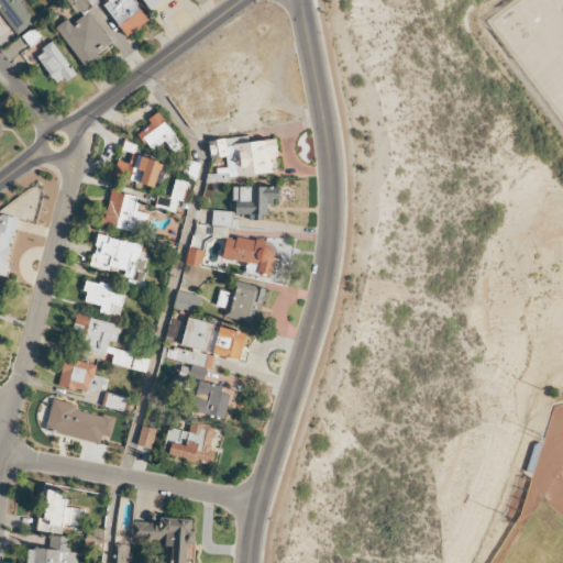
[(0,0),(0,11),(18,34),(34,21),(20,2),(23,0),(0,0)]
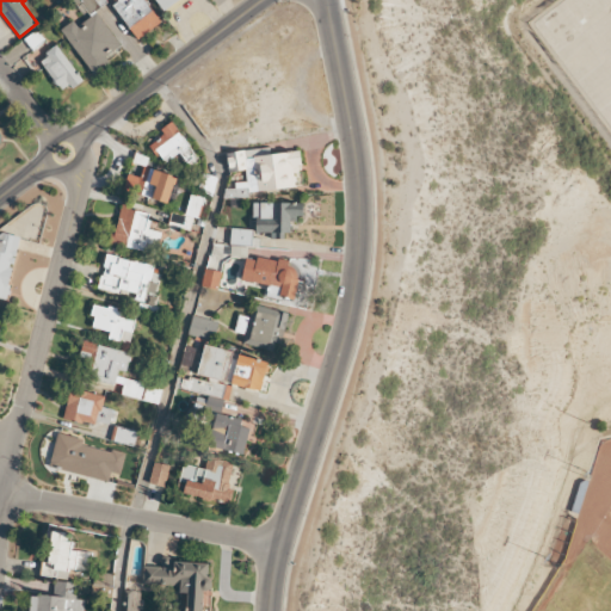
[(76,0),(88,16),(107,2),(105,0),(76,0)]
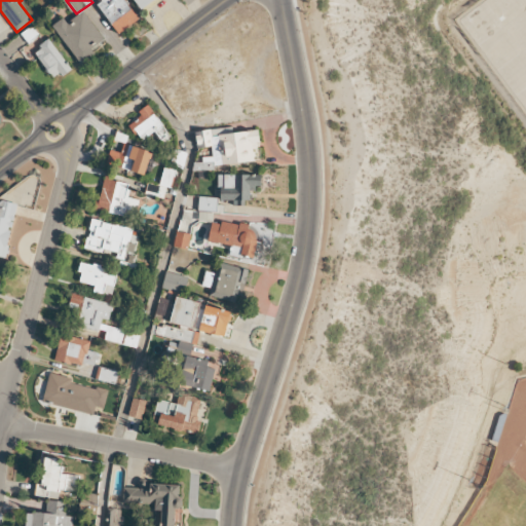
[(116,34),(138,22),(125,0),(100,0),(101,1),(99,3),(116,34)]
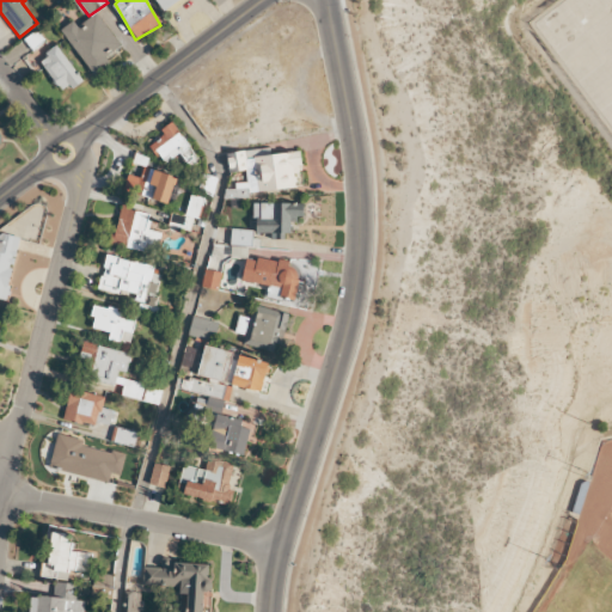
[(178,0),(154,0),(163,11),(178,0)]
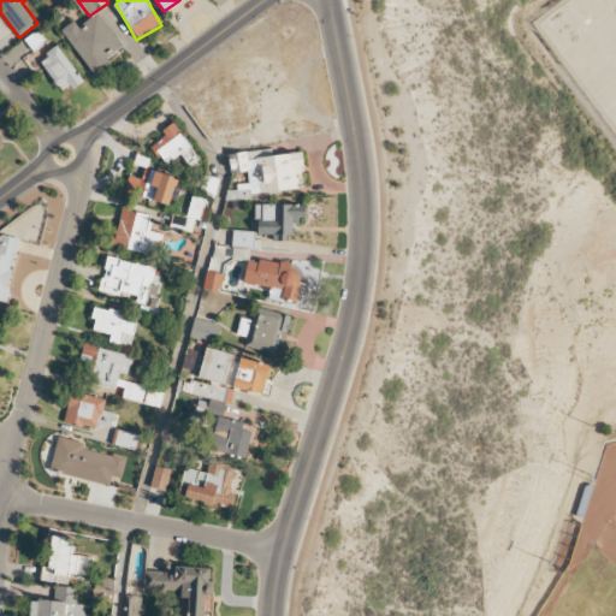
[(61,29),(94,75),(111,63),(106,57),(122,46),(98,12),(78,27),(73,21),(61,29)]
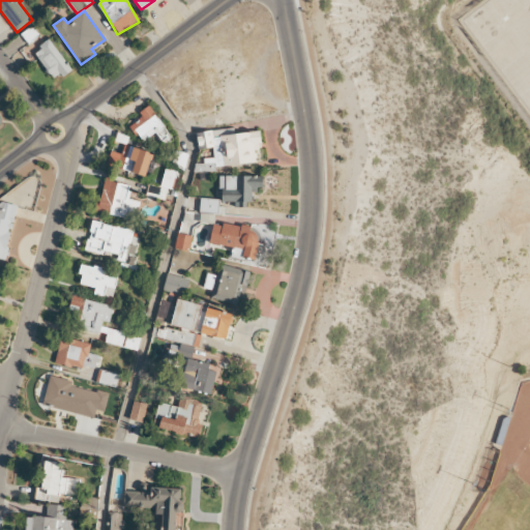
[(54,81),(70,68),(50,39),(33,52),(54,81)]
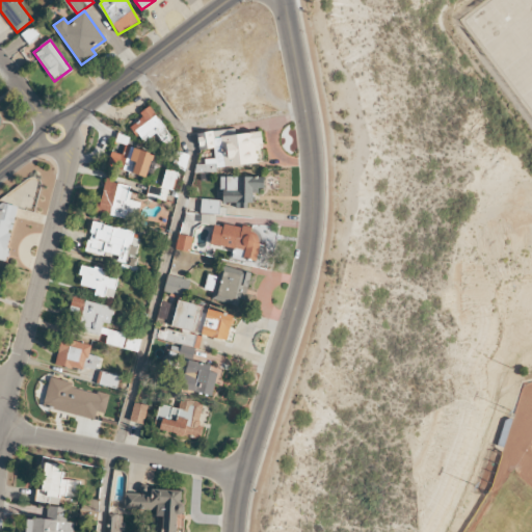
[(131,126),(143,142),(156,132),(165,144),(174,138),(149,106),(139,113),(142,117),(131,126)]
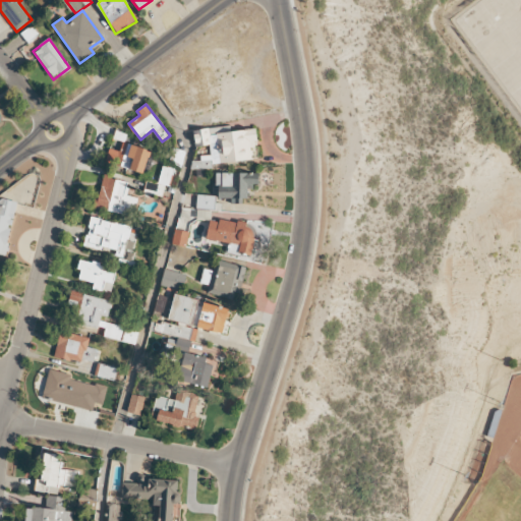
[(192,129),(194,147),(210,146),(211,155),(200,156),(200,161),(191,161),(192,169),(213,167),(213,163),(256,159),(255,140),(256,139),(255,128),(230,131),(230,126),(192,129)]
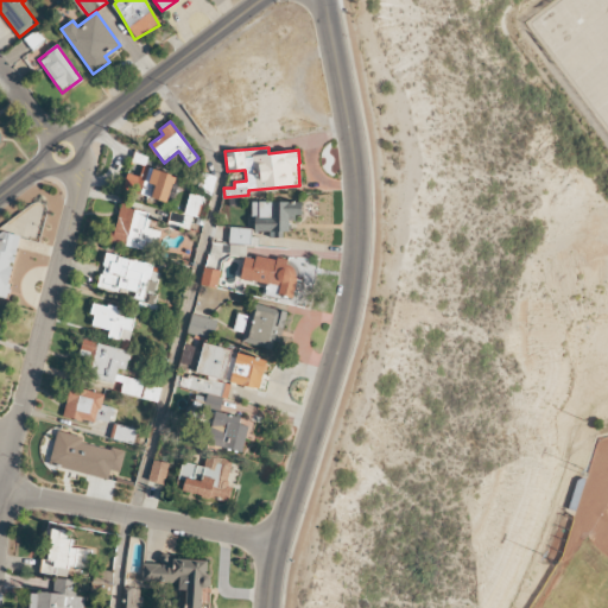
[(168,202),(176,176),(141,165),(133,191),(168,202)]
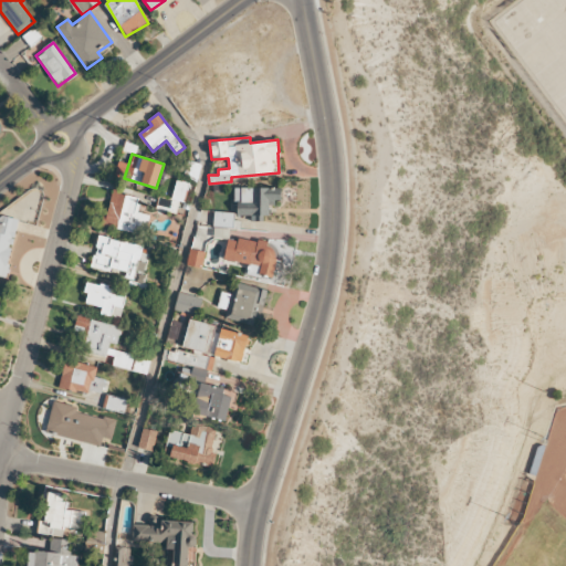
[(188,182),(175,180),(173,200),(185,201),(188,182)]
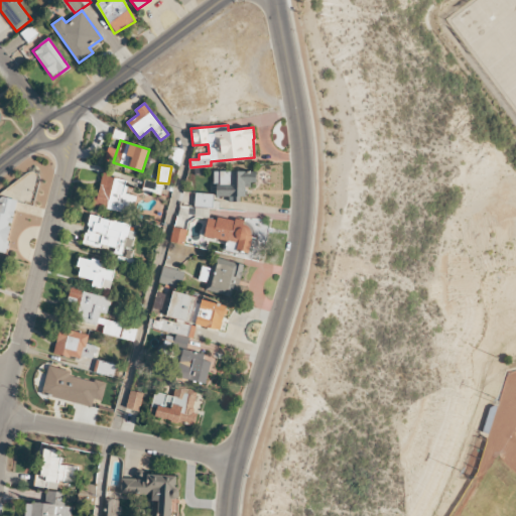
[(214,171),(214,197),(228,196),(228,202),(243,202),(243,184),(255,184),(255,171),(214,171)]
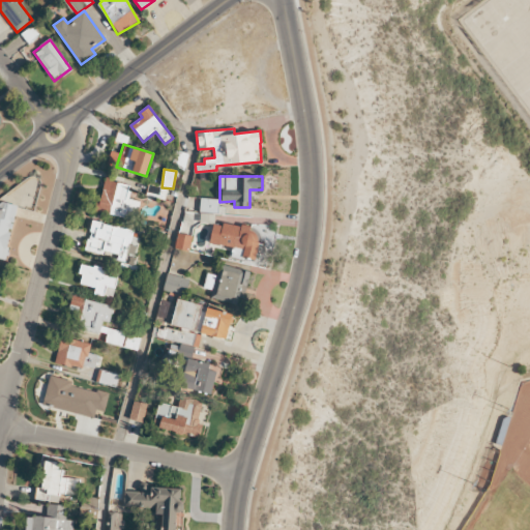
[(131,185),(104,179),(96,211),(136,219),(140,201),(128,199),(131,185)]
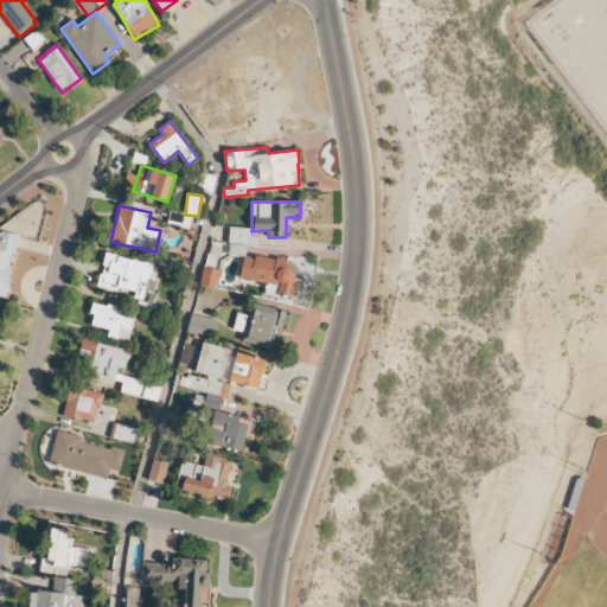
[(229,242),(250,243),(251,228),(229,228),(229,242)]
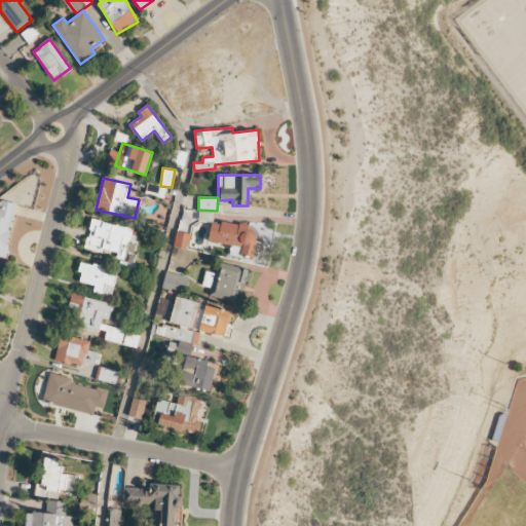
[(0,256),(4,258),(17,204),(0,199),(0,256)]
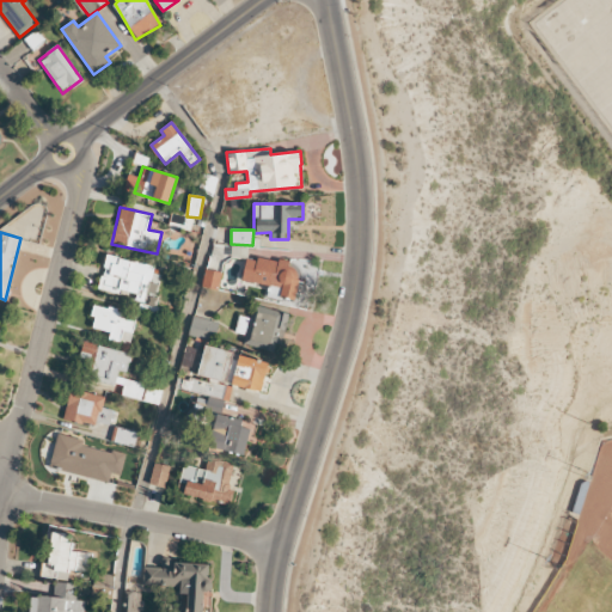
[(154,265),(106,255),(98,289),(153,301),(158,283),(151,282),(154,265)]
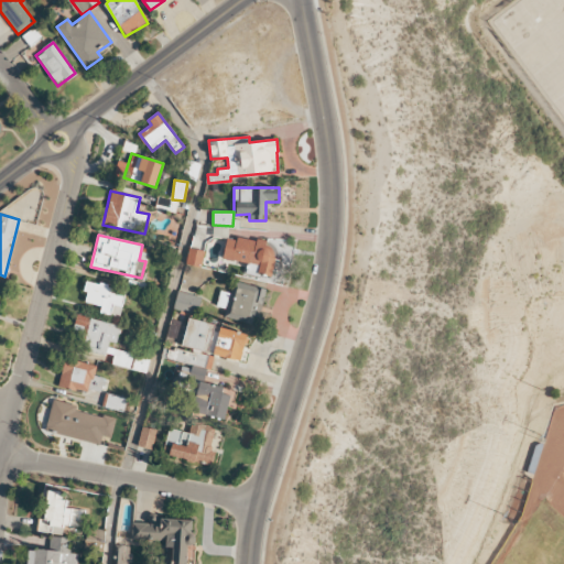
[(223,259),(259,264),(258,274),(271,277),(274,259),(269,258),(272,243),(227,236),(223,259)]
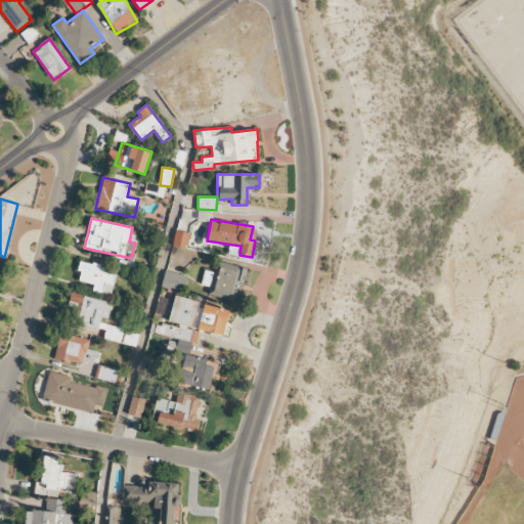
[(189,232),(175,231),(173,246),(187,248),(189,232)]
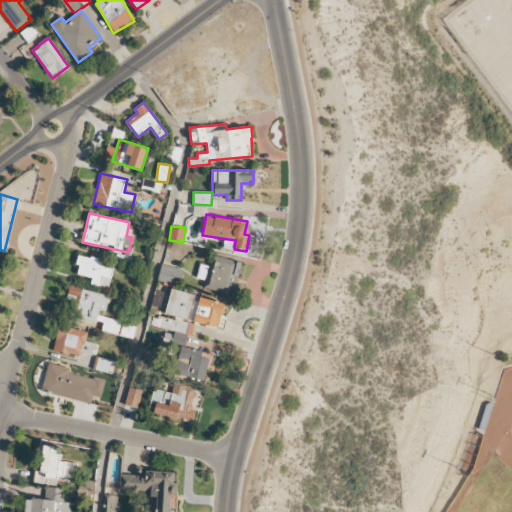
[(108,288),(115,264),(78,255),(76,265),(79,265),(77,274),(92,278),(91,284),(108,288)]
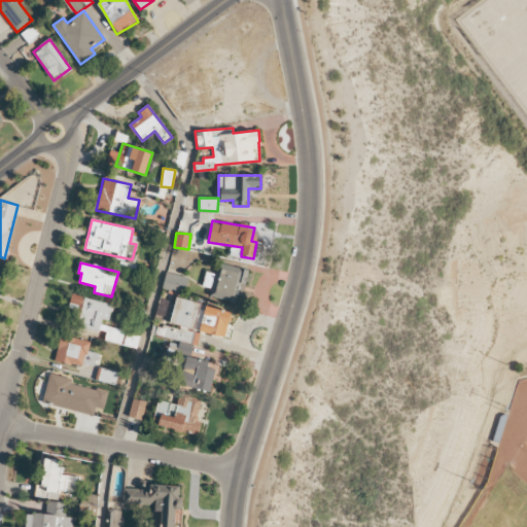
[(247,272),(217,265),(215,274),(206,272),(202,286),(211,288),(209,296),(240,304),(247,272)]
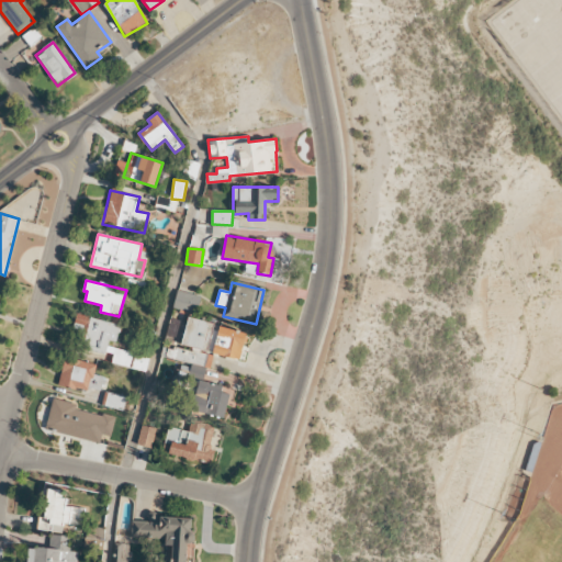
[(197,313),(200,296),(177,291),(173,307),(197,313)]
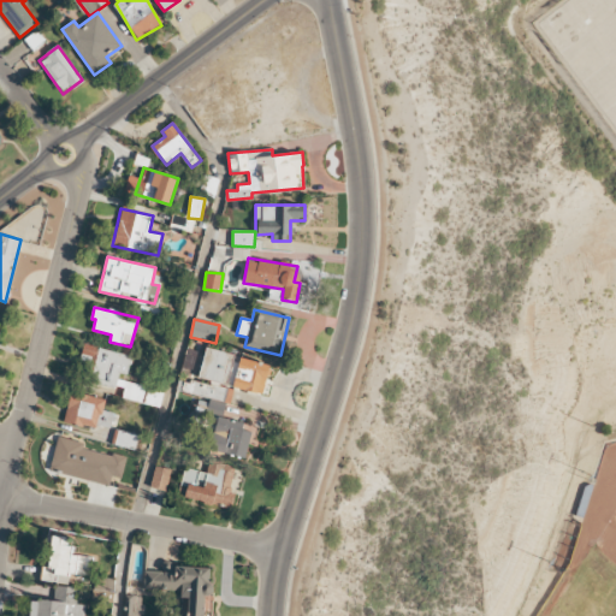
[(164,389),(126,380),(131,355),(83,345),(78,366),(94,368),(92,381),(124,389),(122,398),(160,407),(164,389)]
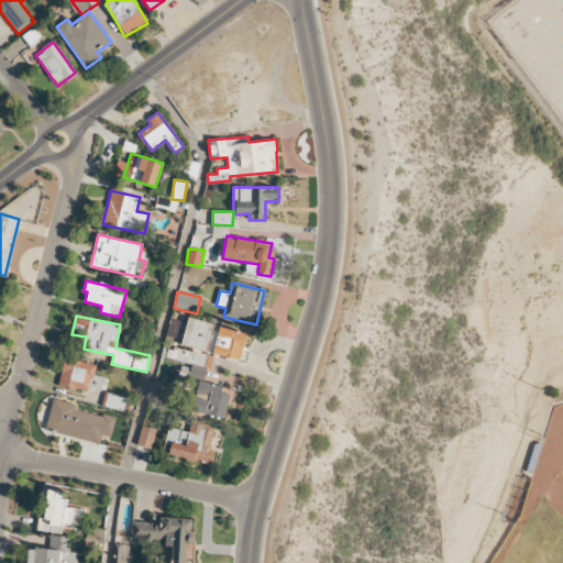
[(58,384),(102,394),(106,377),(94,375),(97,364),(65,357),(58,384)]
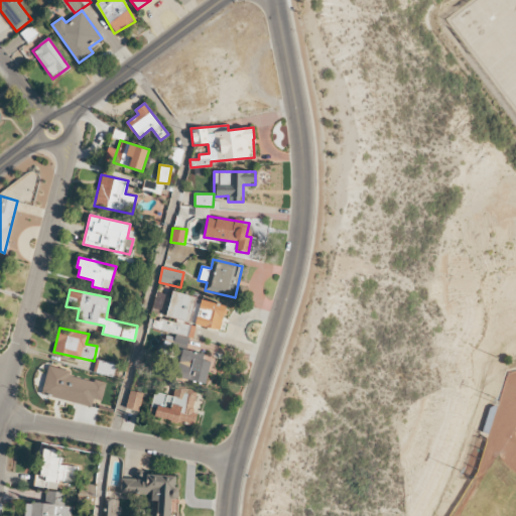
[(212,362),(204,360),(205,355),(182,349),(175,377),(206,384),(212,362)]
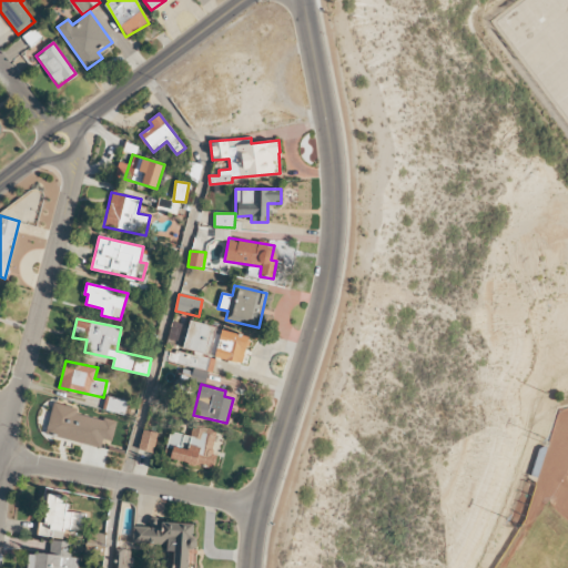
[(128,401),(105,396),(103,409),(125,414),(128,401)]
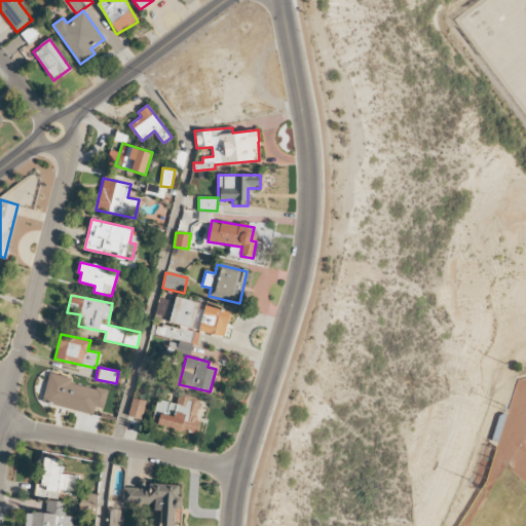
[(94,413),(96,406),(104,408),(107,390),(70,383),(71,378),(49,373),(43,403),(94,413)]
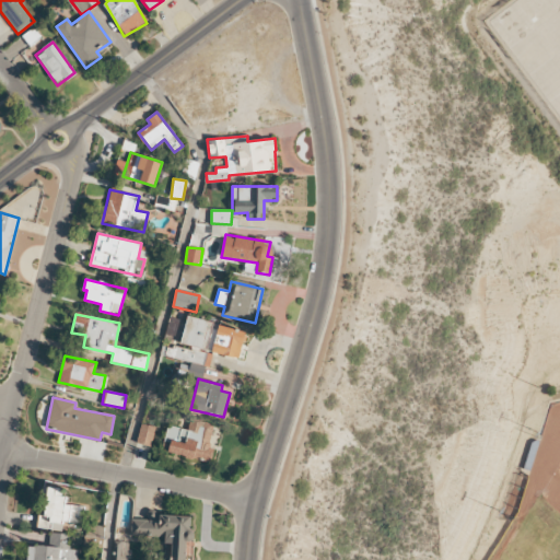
[(162,452),(211,462),(213,447),(209,447),(214,424),(190,420),(188,430),(167,426),(162,452)]
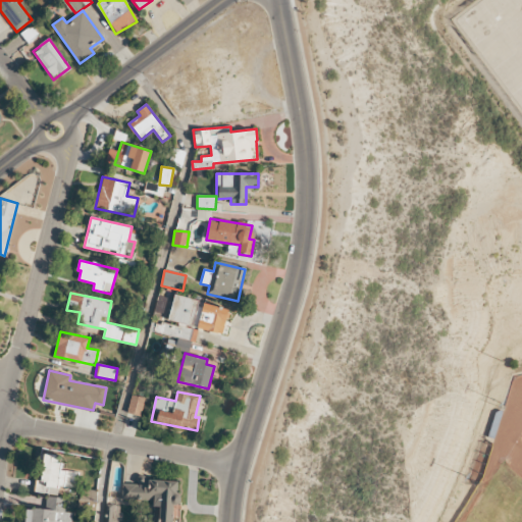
[(142,416),(145,398),(131,396),(127,414),(142,416)]
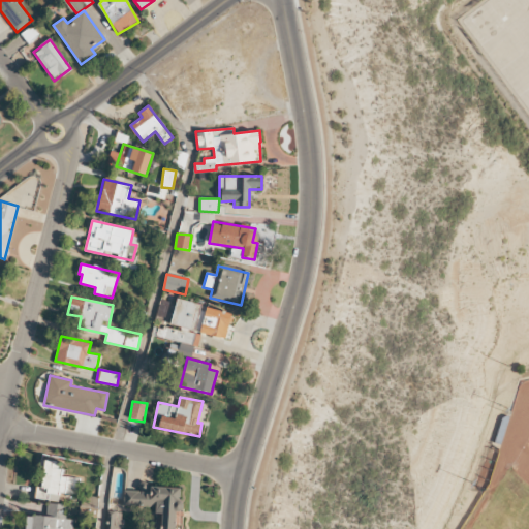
[(80,478),(60,476),(61,462),(44,460),(41,489),(40,499),(59,500),(59,492),(79,494),(80,478)]
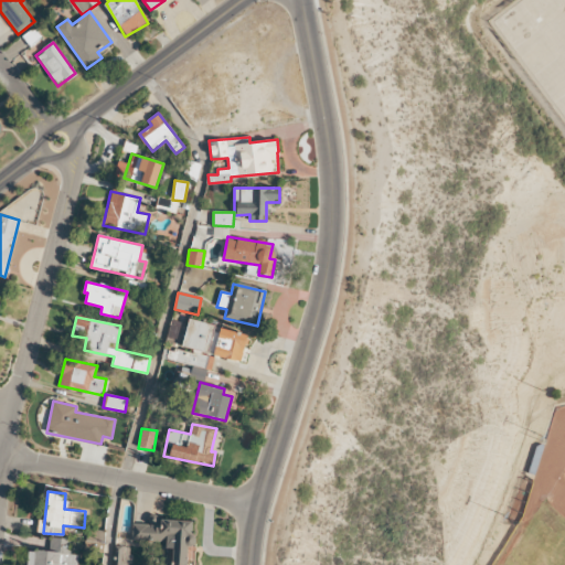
[(187,564),(188,545),(193,546),(194,520),(149,519),(148,524),(132,523),(132,543),(173,544),(171,564),(187,564)]
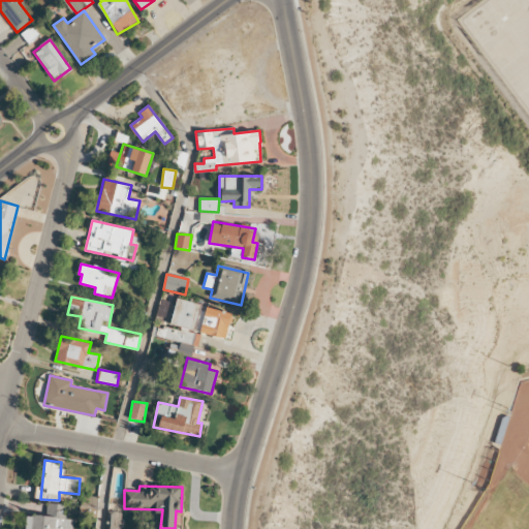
[(27,515),(25,528),(71,528),(73,520),(66,519),(67,505),(48,503),(45,517),(27,515)]
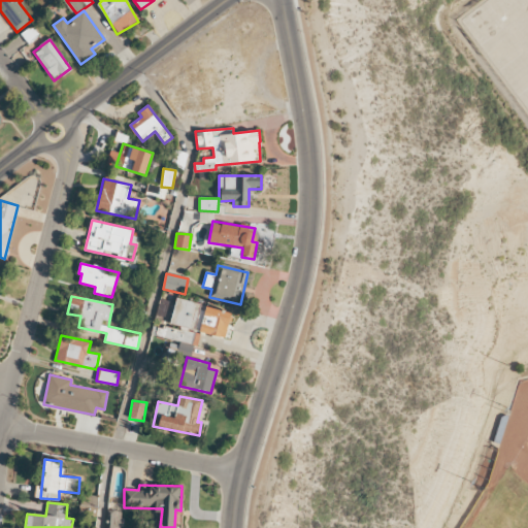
[(121,527),(123,512),(108,510),(106,527),(121,527)]
